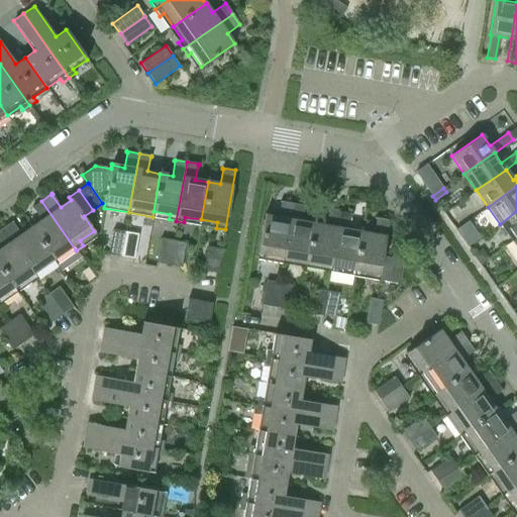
[(41,201),(31,208),(31,209),(32,208),(41,220),(31,228),(54,260),(57,264),(70,254),(76,250),(41,201)]
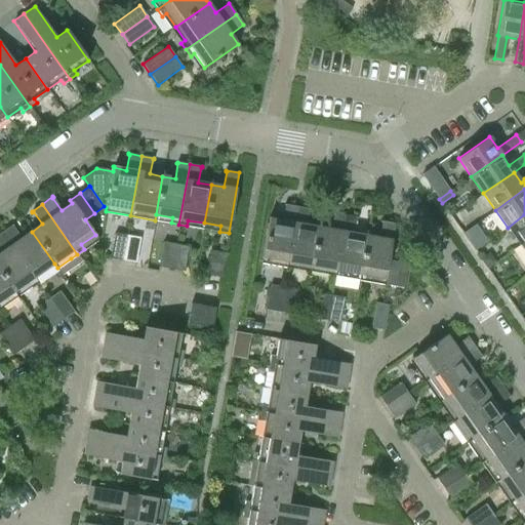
[(260,263),(286,268),(296,206),(284,204),(281,220),(270,218),(270,217),(269,217),(260,263)]
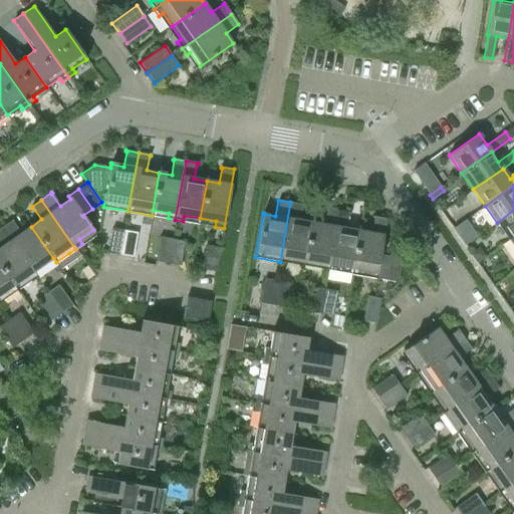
[(302,205),(290,202),(280,262),(288,263),(289,257),(304,260),(311,222),(300,220),(302,205)]
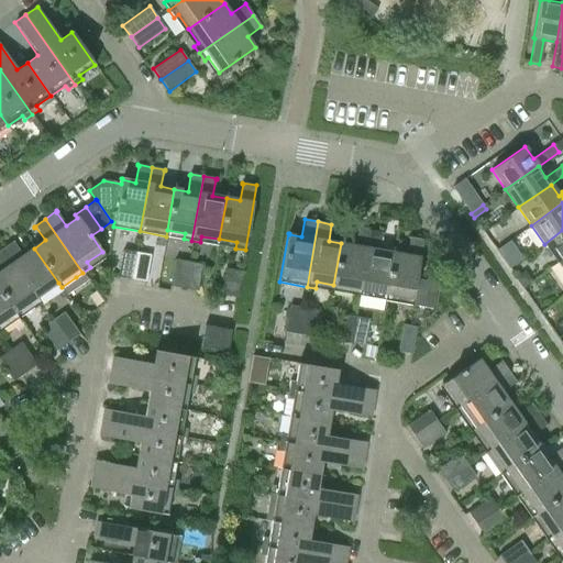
[(359,296),(370,231),(356,228),(353,245),(341,243),(333,285),(352,288),(351,294),(359,296)]
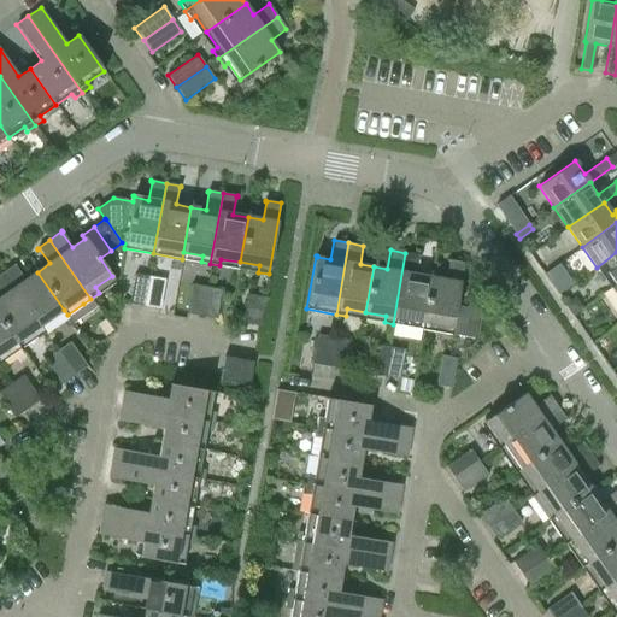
[(616,252),(597,268),(610,288),(616,282),(616,252)]
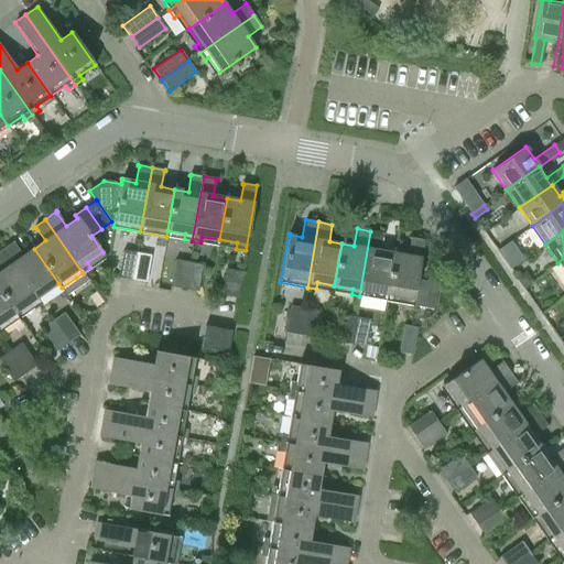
[(384,234),(370,231),(359,296),(368,297),(369,291),(387,294),(393,253),(381,251),(384,234)]
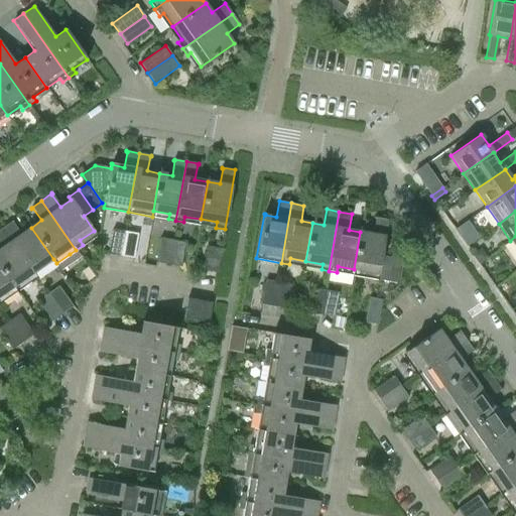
[(354,269),(377,273),(378,273),(381,256),(388,220),(374,218),(372,234),(360,232),(354,269)]
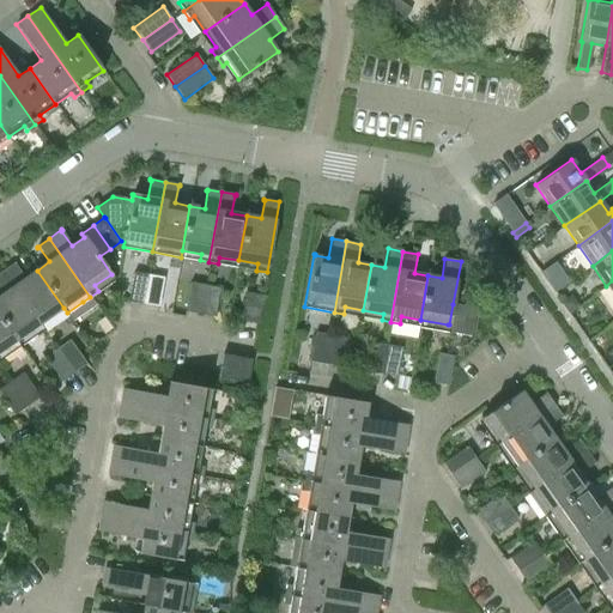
[(47,319),(64,308),(37,271),(25,279),(14,263),(16,263),(14,262),(2,271),(43,329),(52,325),(47,319)]
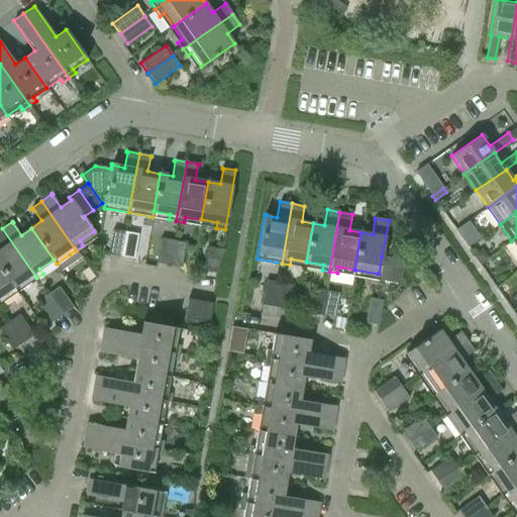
[(2,228),(0,229),(0,245),(2,248),(0,249),(0,268),(13,287),(16,292),(36,278),(2,228)]
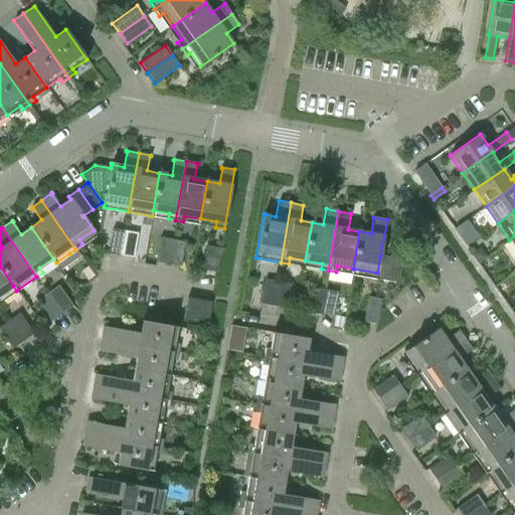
[(108,253),(121,255),(125,231),(112,229),(108,253)]
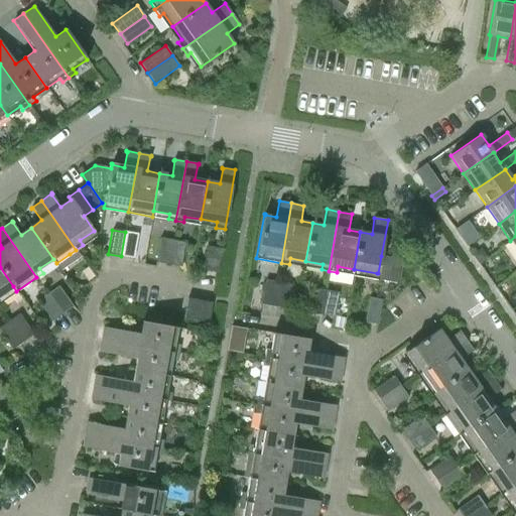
[(137,234),(125,232),(121,256),(133,258),(137,234)]
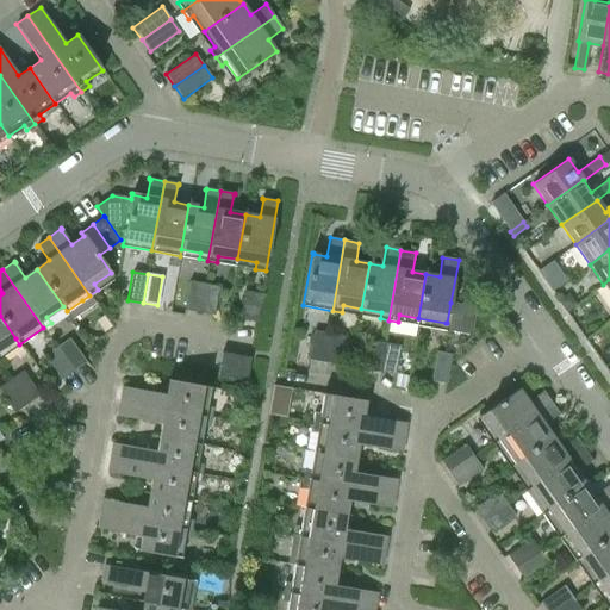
[(564,277),(548,287),(551,291),(566,280),(564,277)]
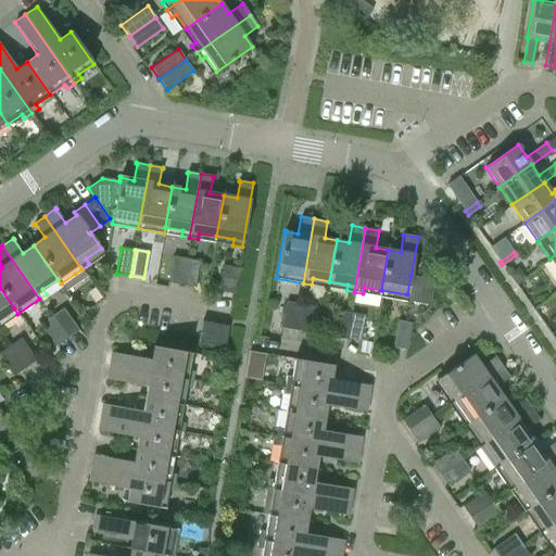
[(167,282),(181,285),(186,258),(173,256),(167,282)]
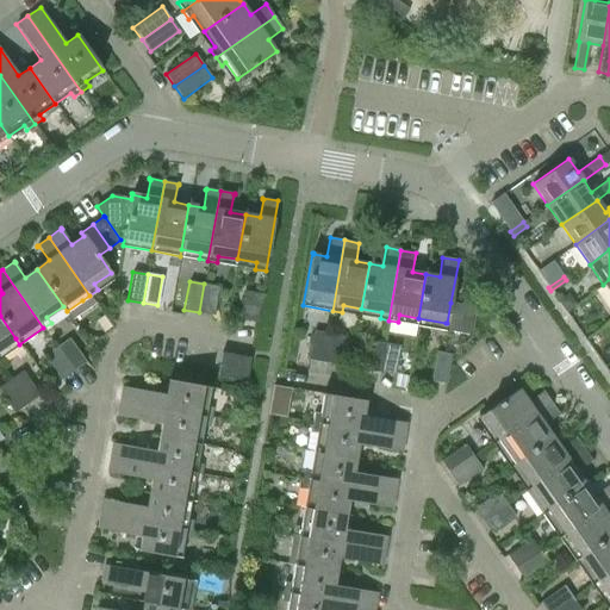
[(219,286),(204,284),(199,312),(213,316),(219,286)]
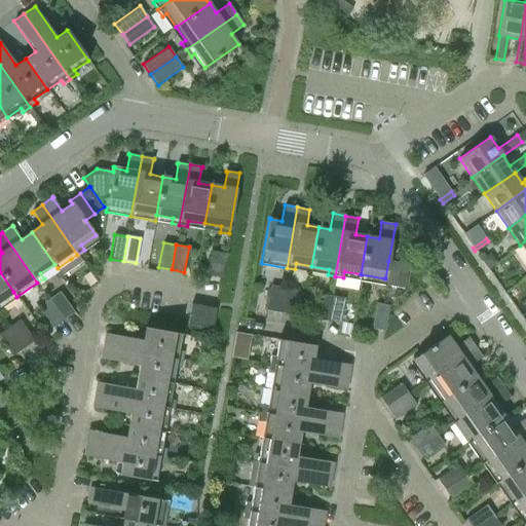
[(221,278),(225,254),(213,251),(208,276),(221,278)]
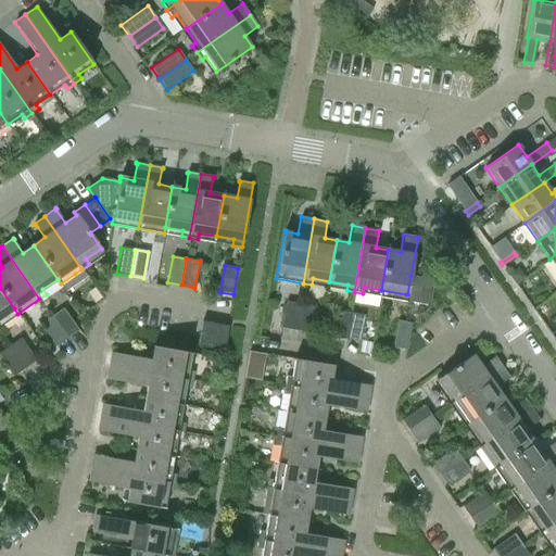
[(516,270),(509,275),(515,283),(525,277),(520,270),(516,270)]
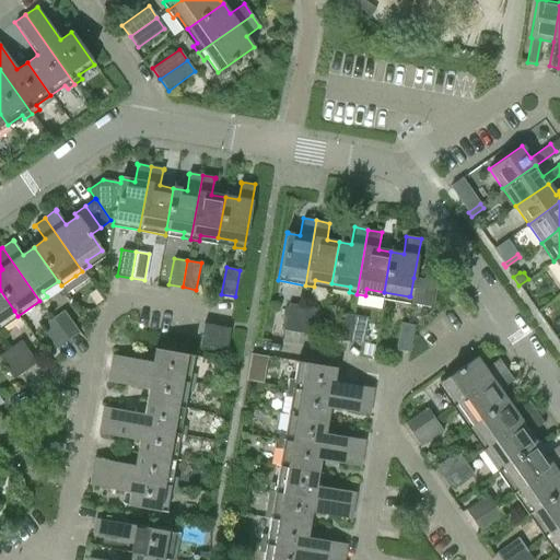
[(436,281),(413,278),(410,296),(409,296),(408,303),(432,307),(436,281)]
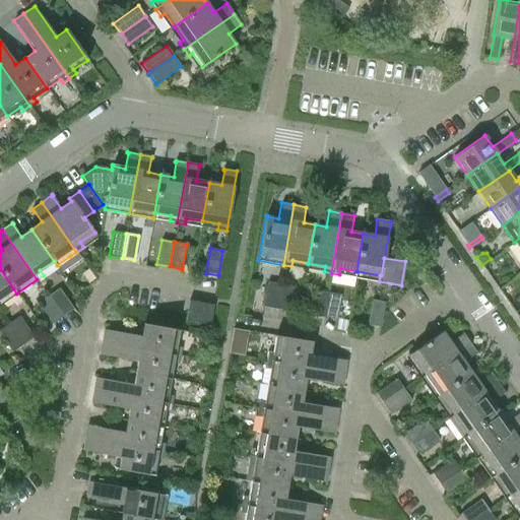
[(0,305),(3,303),(0,298),(13,288),(0,269),(0,305)]
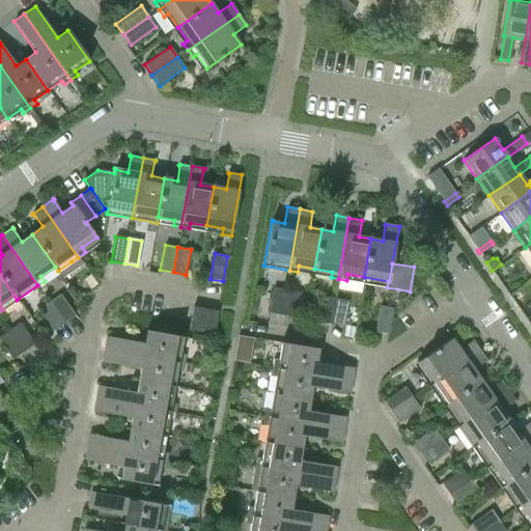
[(281,315),(285,290),(273,288),(269,313),(281,315)]
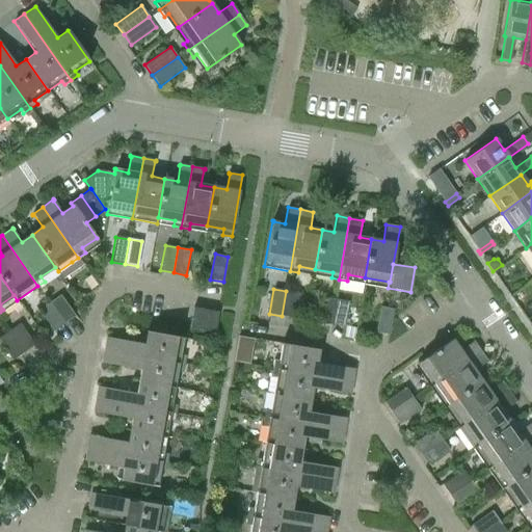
[(299,293),(286,291),(282,316),(295,318),(299,293)]
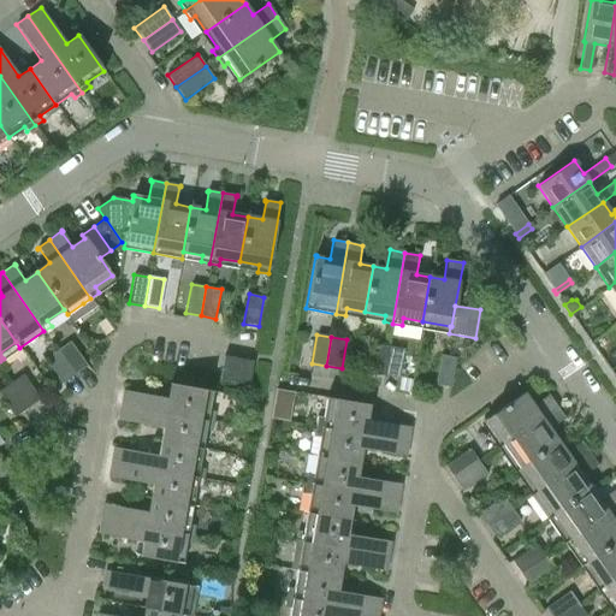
[(70,342),(57,350),(75,374),(87,366),(70,342)]
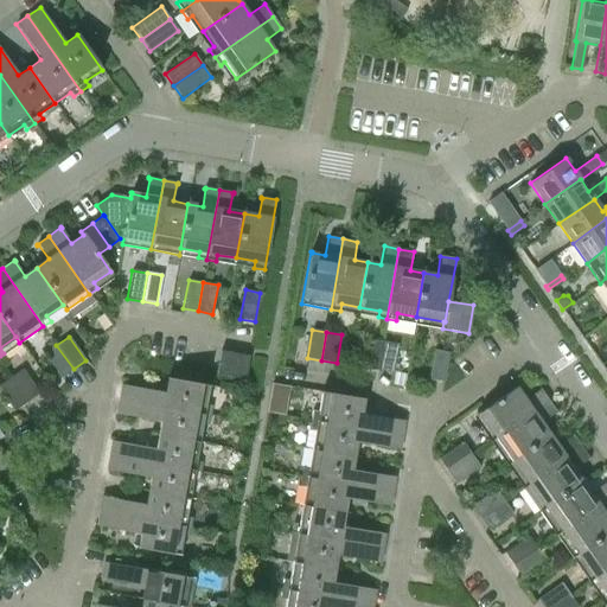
[(378,370),(383,342),(368,339),(363,368),(378,370)]
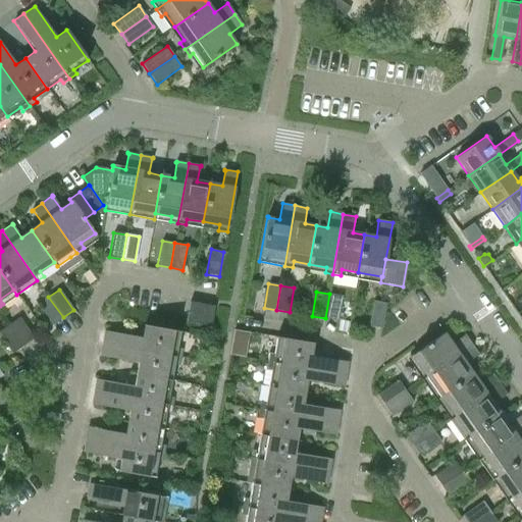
[(342,296),(329,294),(325,318),(337,320),(342,296)]
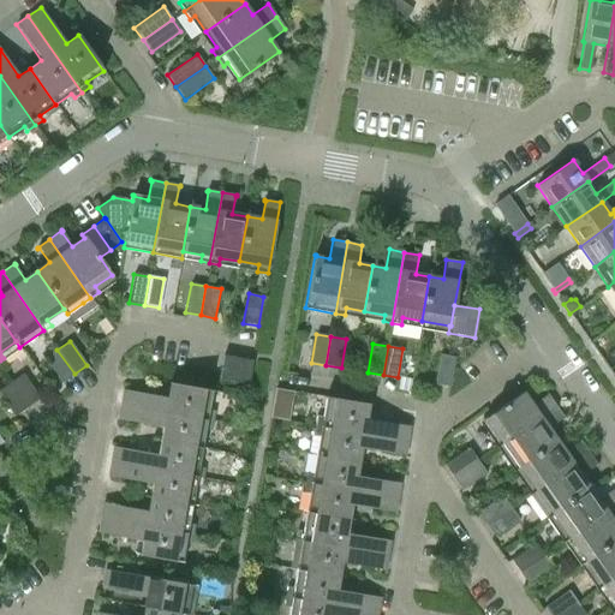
[(61,383),(75,374),(57,350),(45,358),(61,383)]
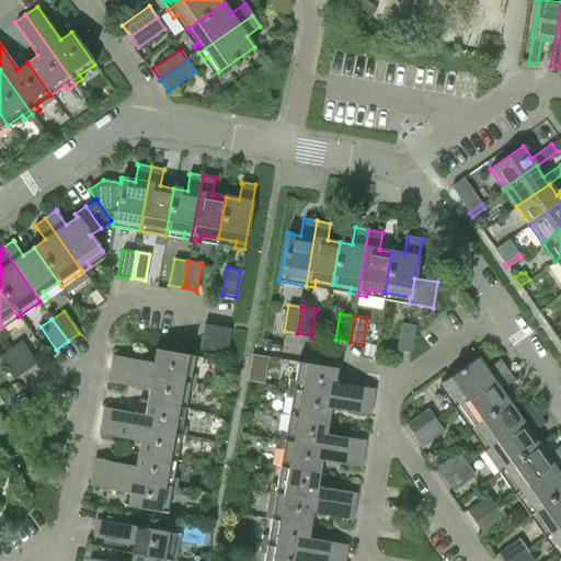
[(410,353),(415,327),(401,323),(397,351),(410,353)]
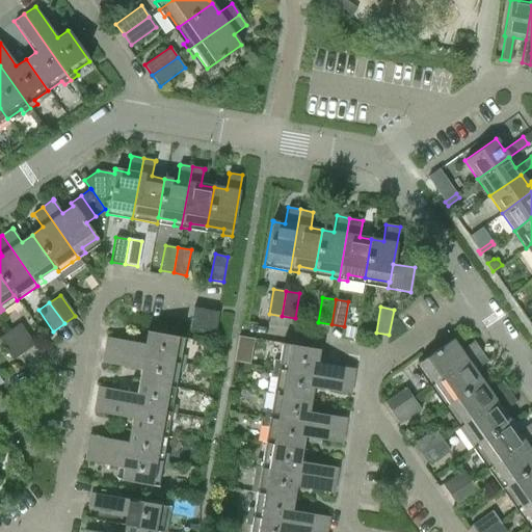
[(192,308),(189,327),(214,333),(217,313),(192,308)]
